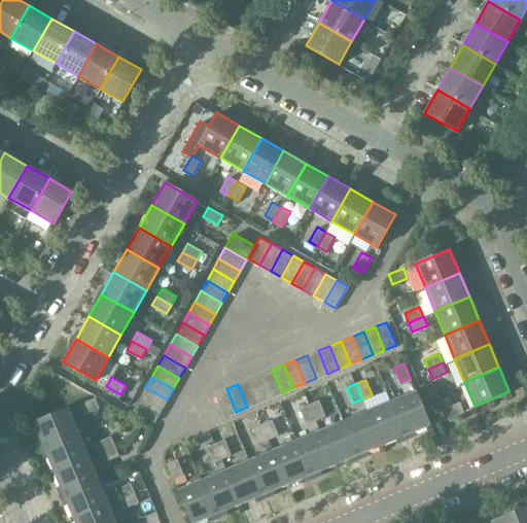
[(167,399),(145,387),(139,397),(161,410),(167,399)]
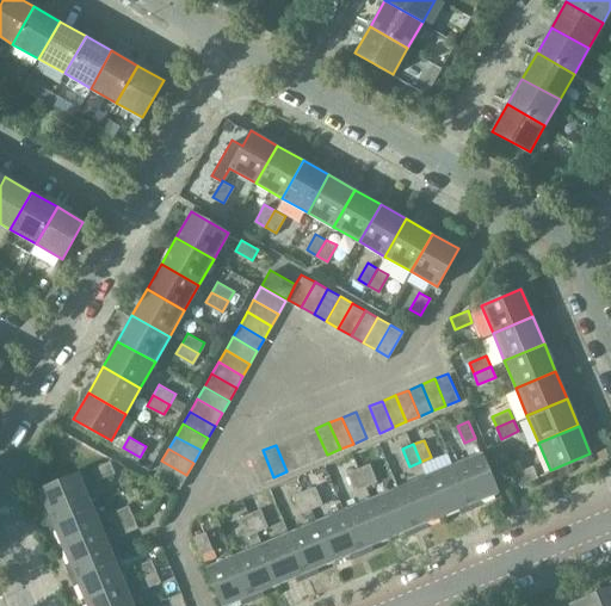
[(273,477),(263,450),(250,456),(260,482),(273,477)]
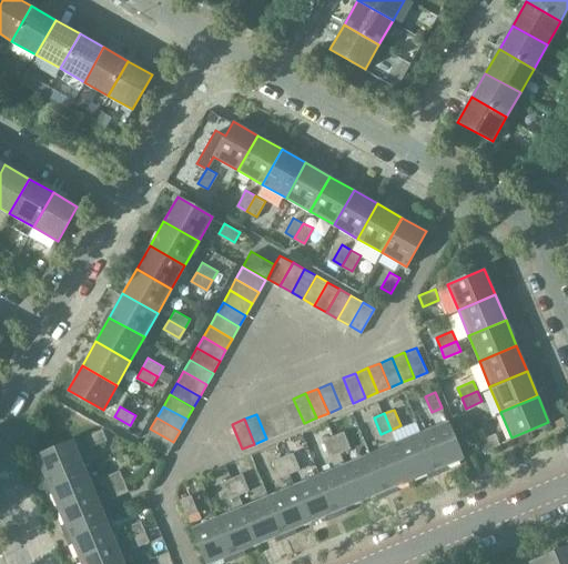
[(447,421),(422,432),(436,469),(463,457),(447,421)]
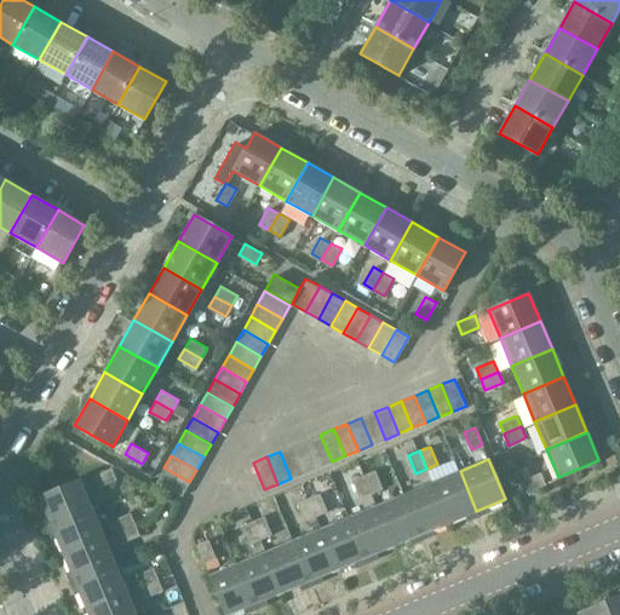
[(93,473),(98,484),(115,477),(112,466),(93,473)]
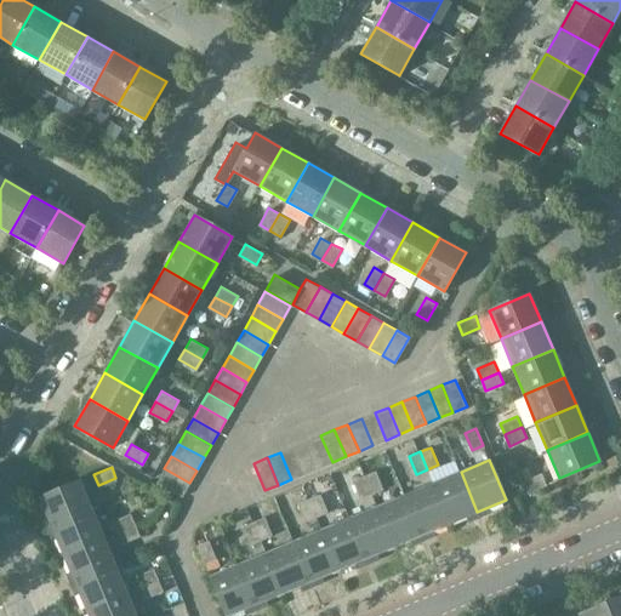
[(189,483),(164,468),(157,482),(182,496),(189,483)]
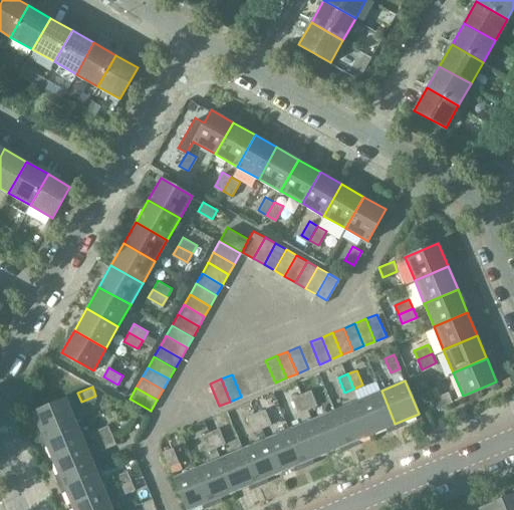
[(301,393),(307,408),(316,404),(310,390),(301,393)]
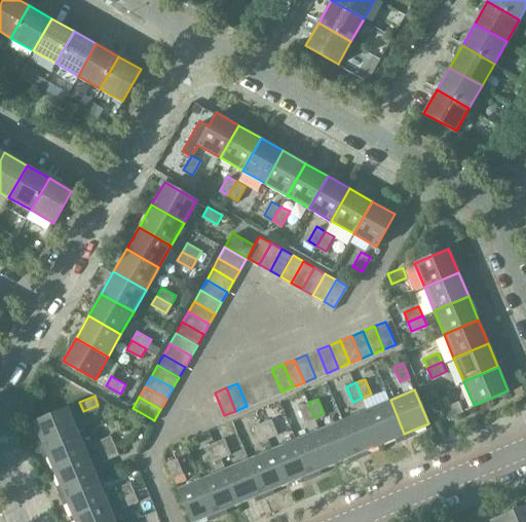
[(390,400),(367,409),(381,443),(404,434),(390,400)]
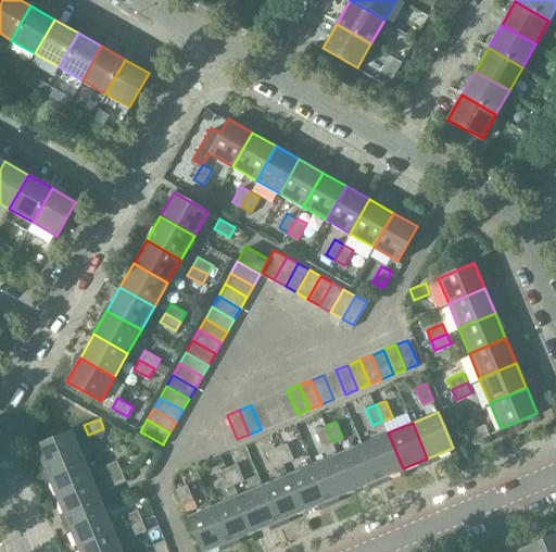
[(468,430),(472,440),(489,434),(484,423),(468,430)]
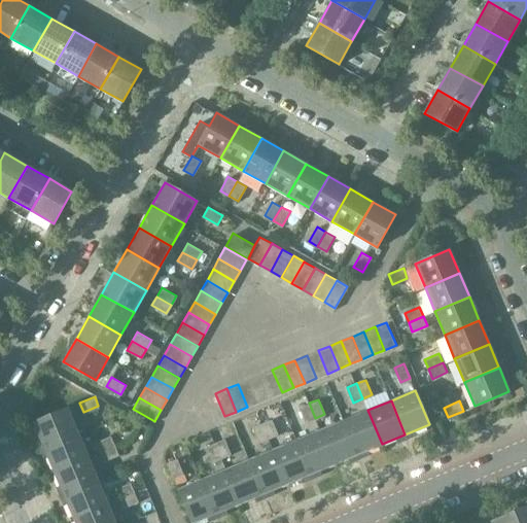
[(315,418),(309,403),(300,407),(306,422),(315,418)]
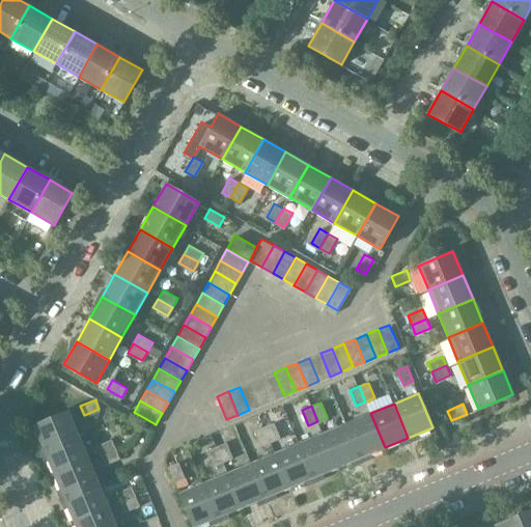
[(79,435),(68,411),(34,425),(44,449),(79,435)]
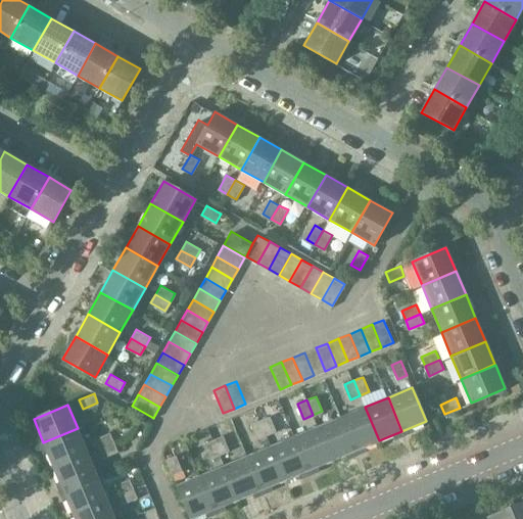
[(365,407),(341,417),(355,451),(379,440),(365,407)]
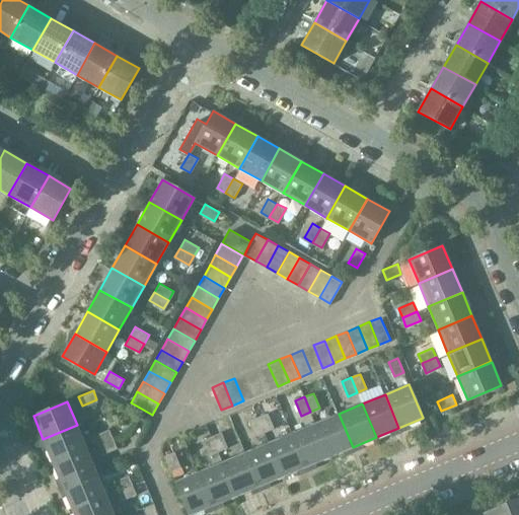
[(257,416),(264,431),(274,427),(267,413),(257,416)]
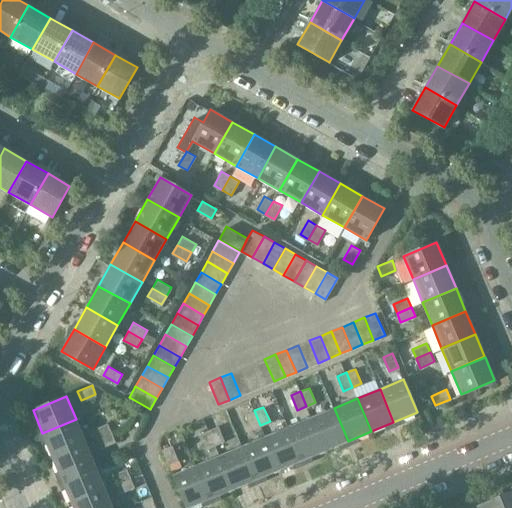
[(348,441),(334,408),(311,417),(325,451),(348,441)]
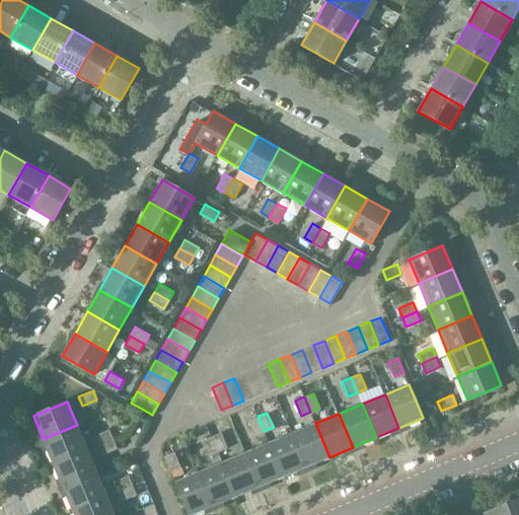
[(264,431),(257,416),(248,420),(254,435),(264,431)]
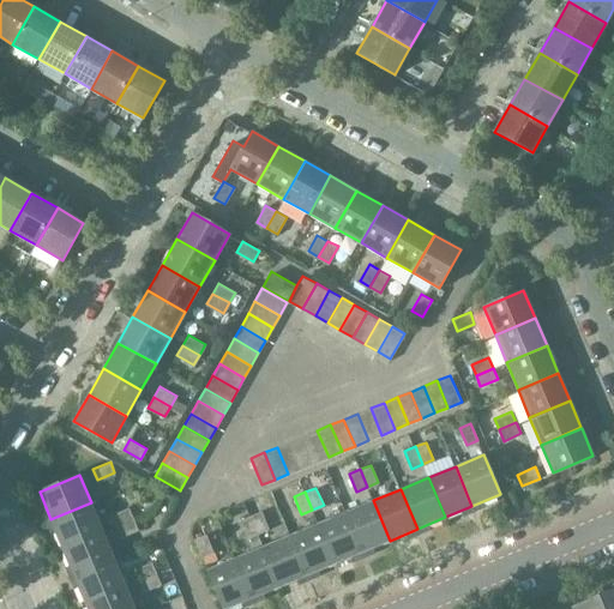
[(390,541),(373,500),(345,512),(362,552),(390,541)]
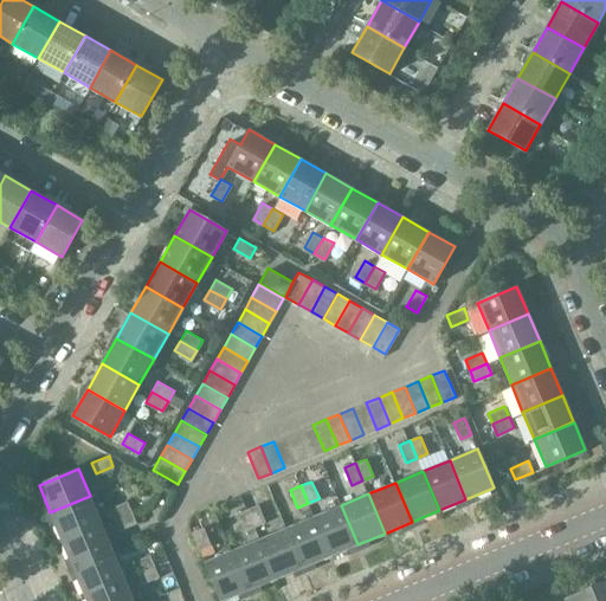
[(101,523),(90,496),(50,512),(62,540),(101,523)]
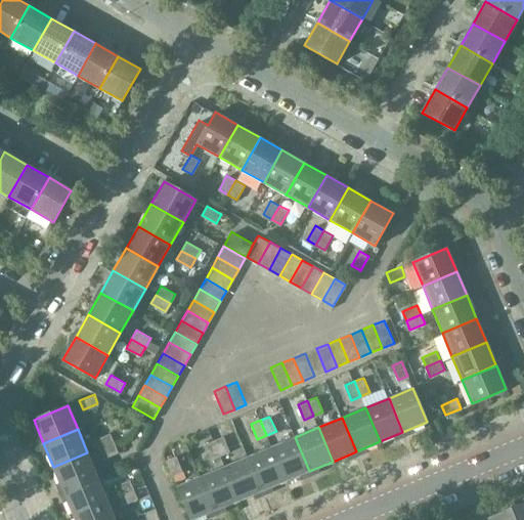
[(95,438),(98,447),(114,441),(110,432),(95,438)]
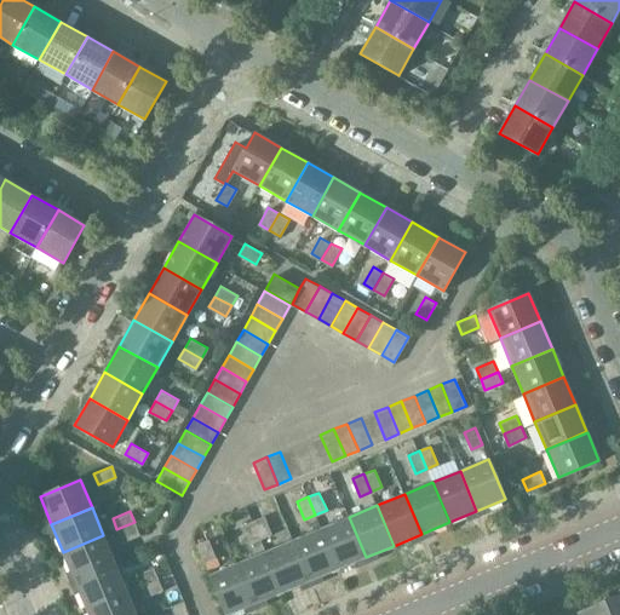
[(264,516),(253,521),(260,538),(271,533),(264,516)]
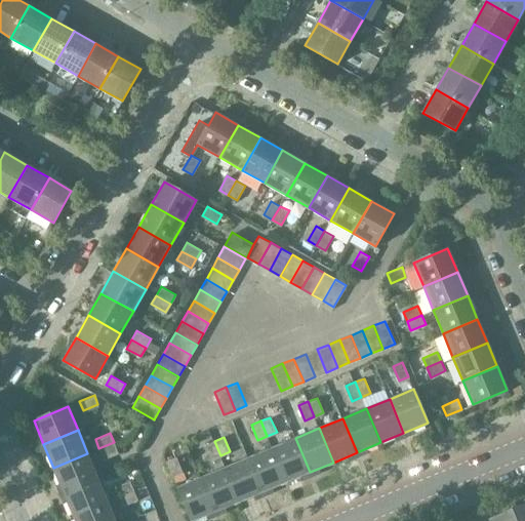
[(295,438),(272,447),(286,482),(310,472),(295,438)]
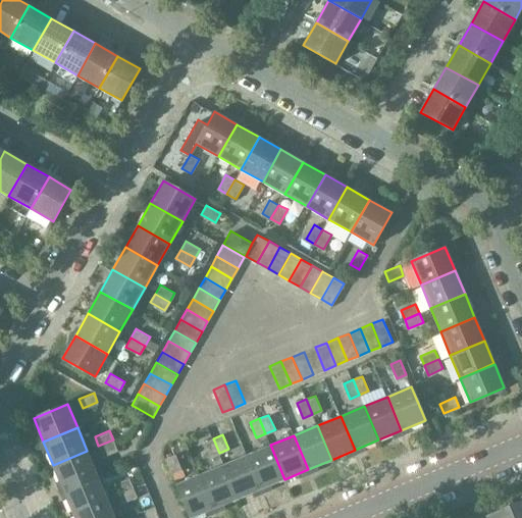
[(213,438),(203,442),(210,457),(219,453),(213,438)]
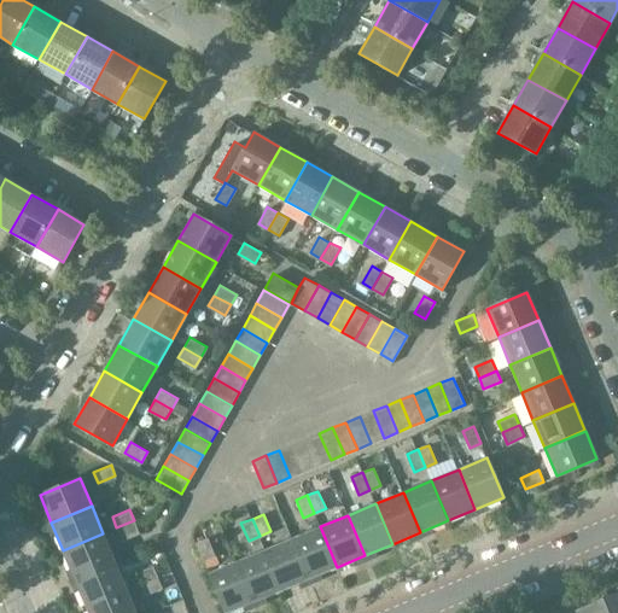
[(134,520),(116,527),(121,538),(139,531),(134,520)]
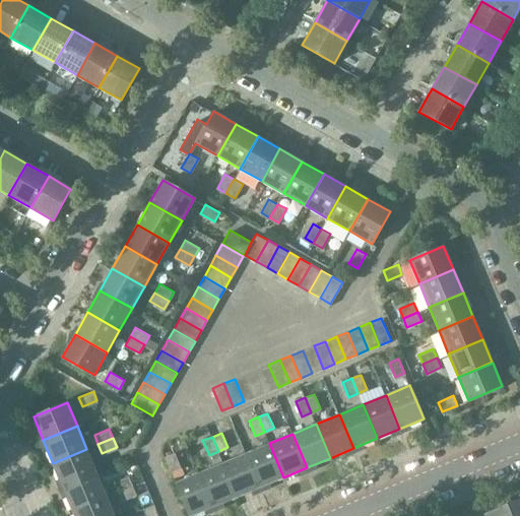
[(269,443),(246,453),(260,487),(283,477),(269,443)]
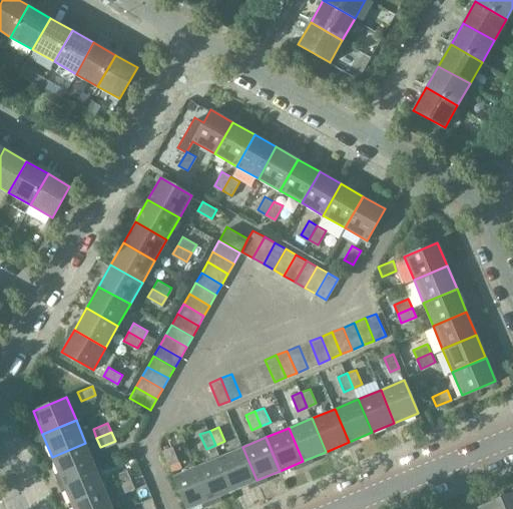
[(52,457),(62,480),(95,466),(85,443),(52,457)]
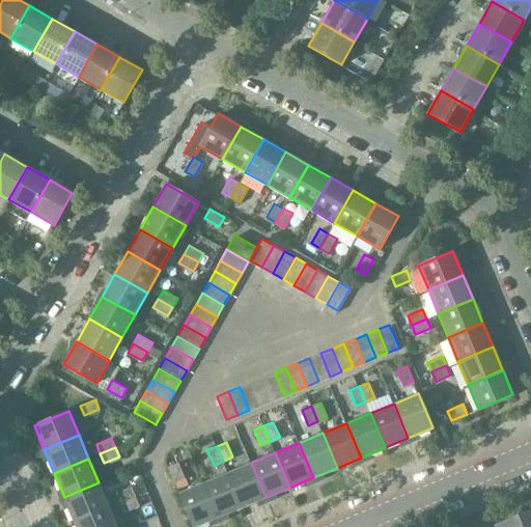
[(168,466),(174,480),(185,476),(178,462),(168,466)]
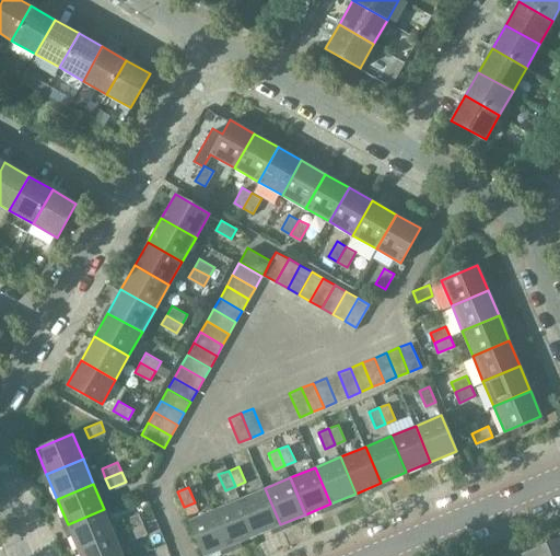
[(280,524),(265,488),(240,498),(255,535),(280,524)]
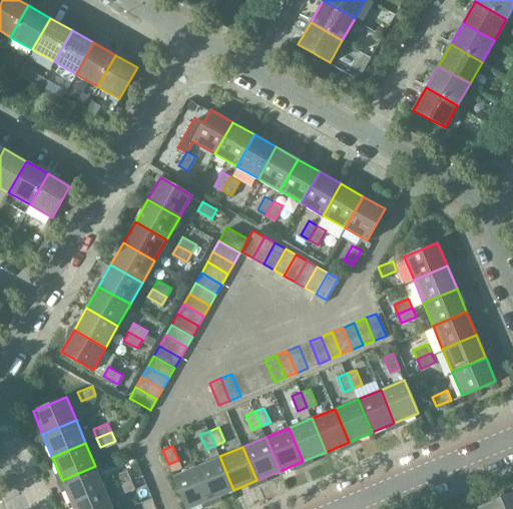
[(233,490),(219,456),(197,466),(210,499),(233,490)]
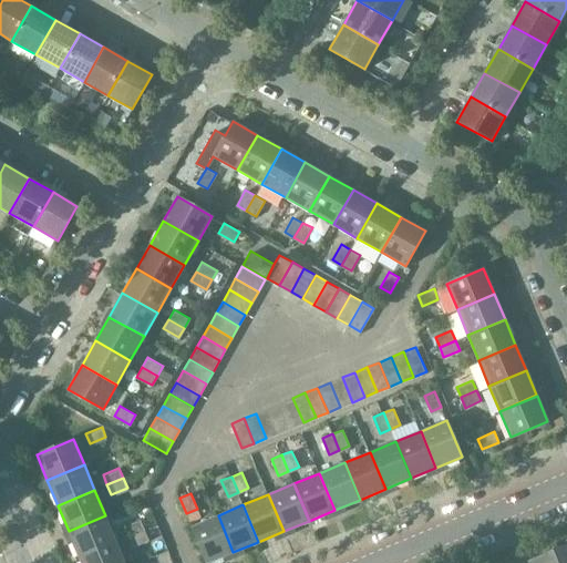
[(69,531),(79,556),(115,541),(105,515),(69,531)]
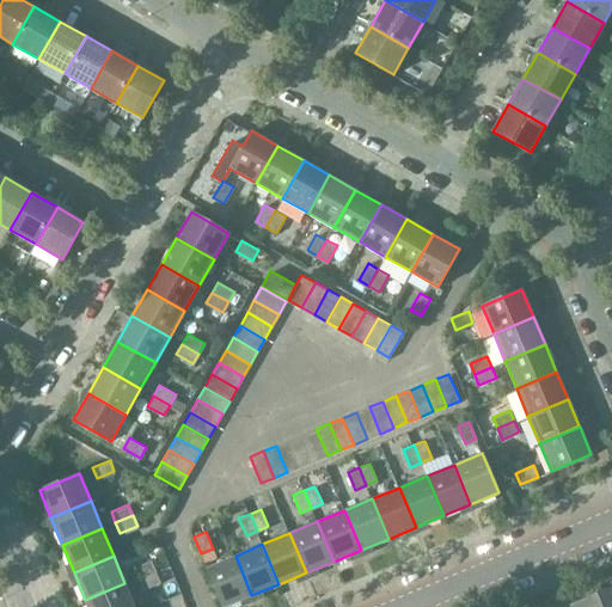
[(222,606),(251,595),(236,556),(207,568),(222,606)]
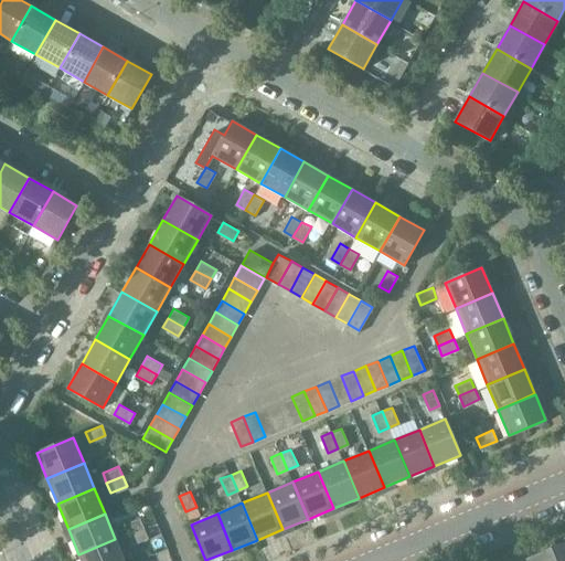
[(123,521),(127,532),(144,526),(139,515),(123,521)]
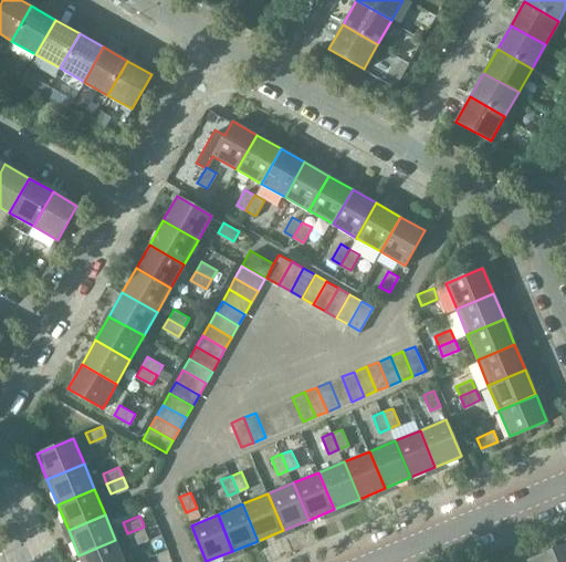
[(144,527),(127,533),(132,544),(148,538),(144,527)]
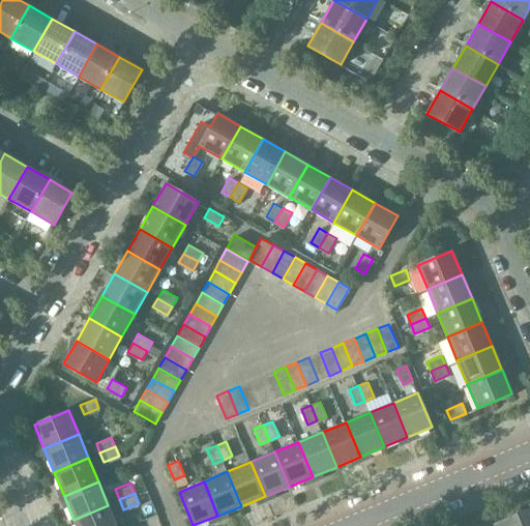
[(74,520),(76,525),(116,525),(108,505),(74,520)]
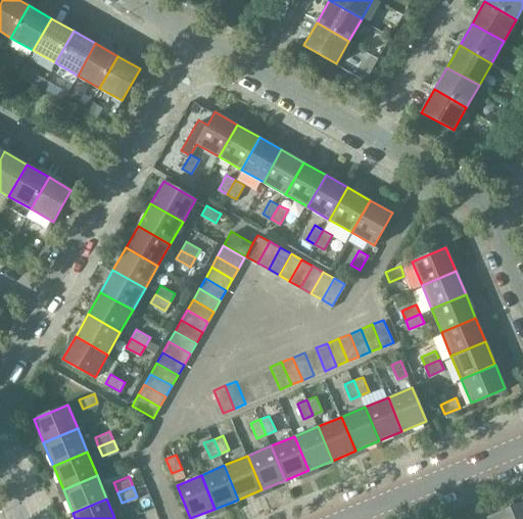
[(522,518),(522,504),(488,518),(522,518)]
